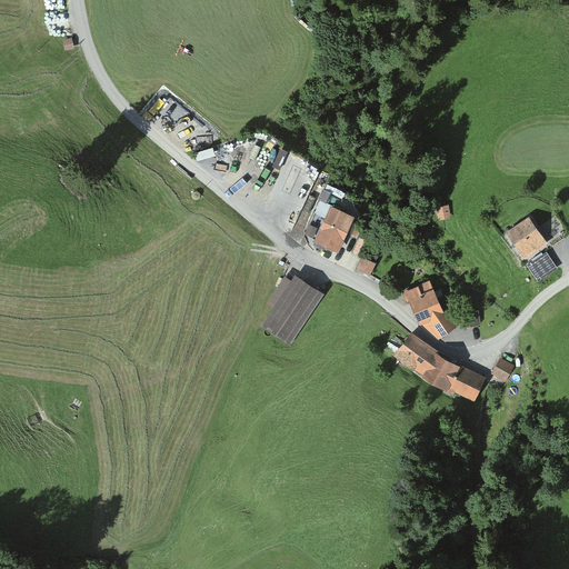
[(282,168),(277,185),(286,188),(295,162),(281,157),(278,166),(282,168)]
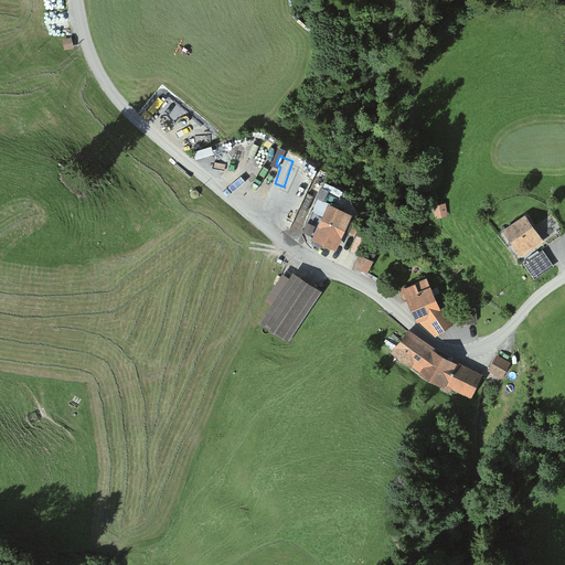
[(284,187),(290,189),(299,168),(292,164),(284,187)]
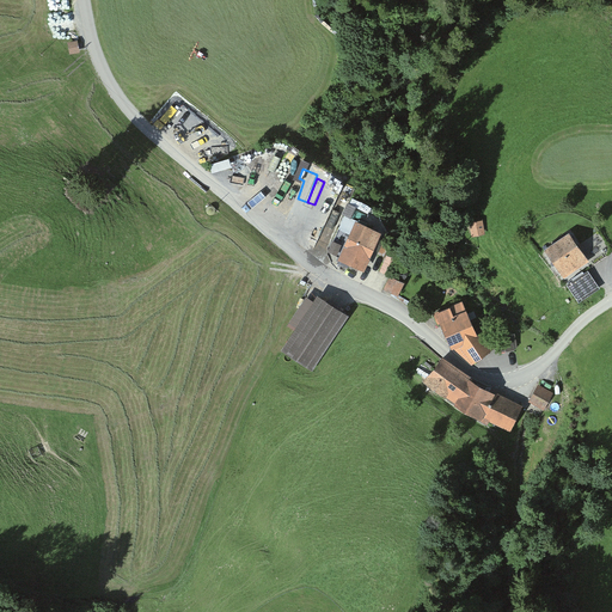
[(342,255),(357,221),(347,216),(332,250),(342,255)]
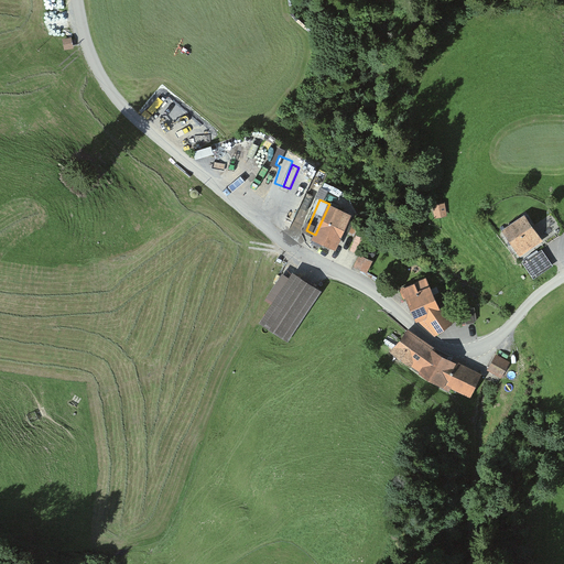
[(445,204),(435,205),(436,215),(446,214),(445,204)]
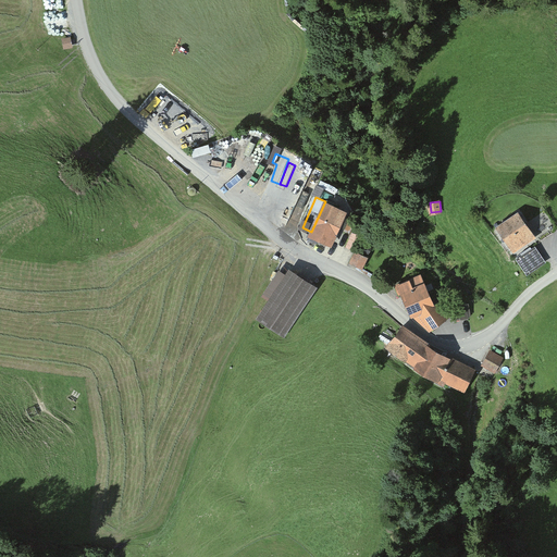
[(355,218),(329,205),(312,238),(337,251),(355,218)]
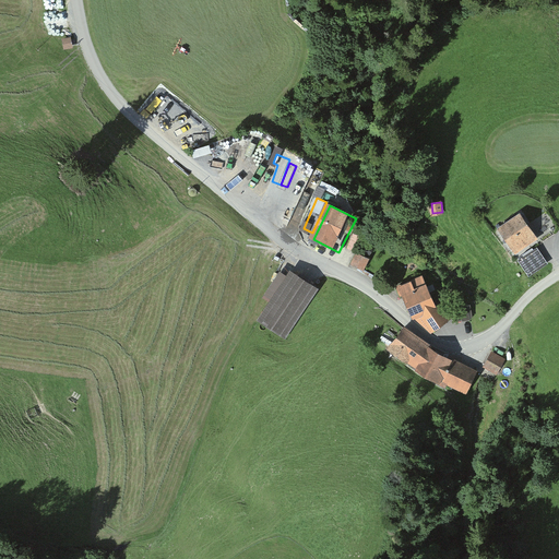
[(545,237),(528,214),(508,229),(525,252),(545,237)]
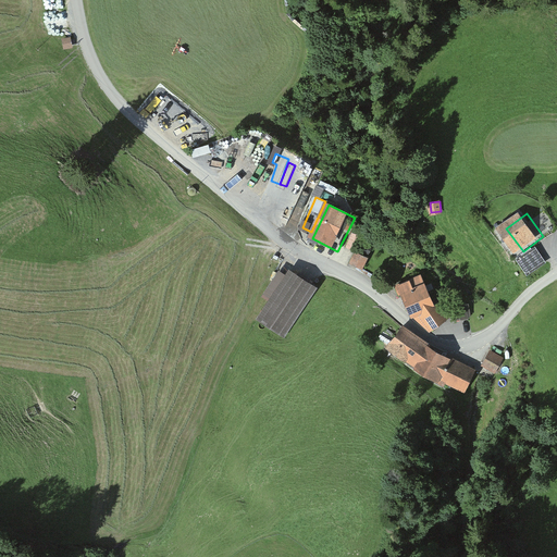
[(367,258),(356,252),(350,262),(362,268),(367,258)]
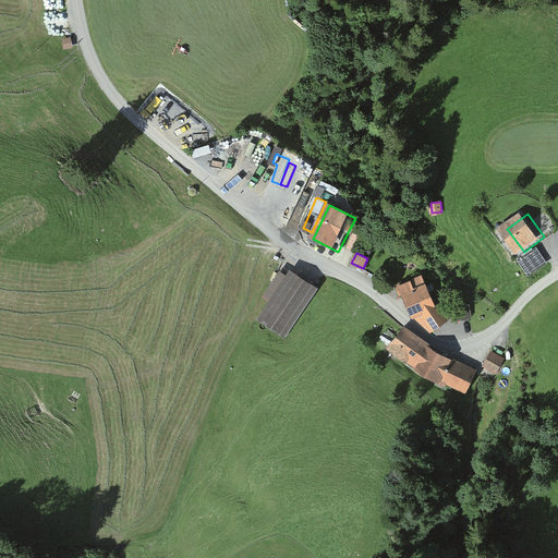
[(318,290),(295,273),(261,318),(283,335),(318,290)]
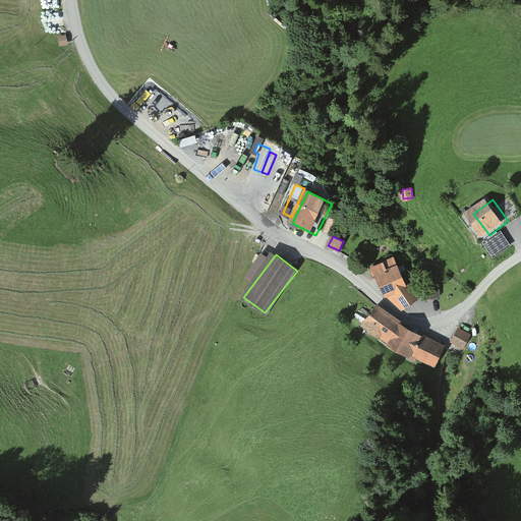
[(395,255),(374,268),(401,307),(420,294),(395,255)]
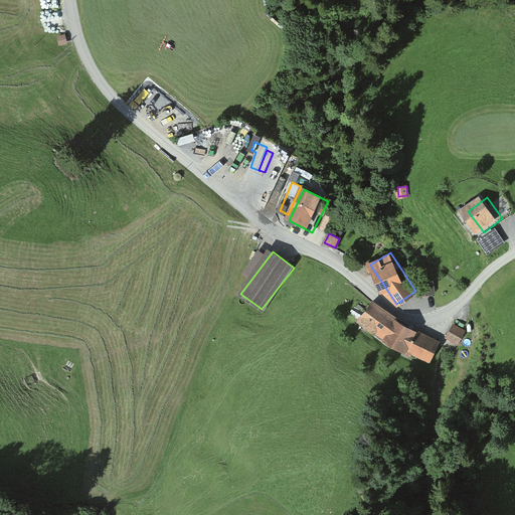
[(441,345),(374,309),(363,329),(430,365),(441,345)]
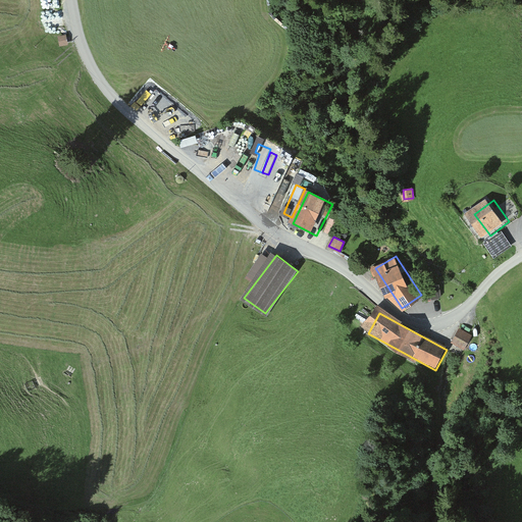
[(460,328),(453,342),(464,348),(471,335),(460,328)]
